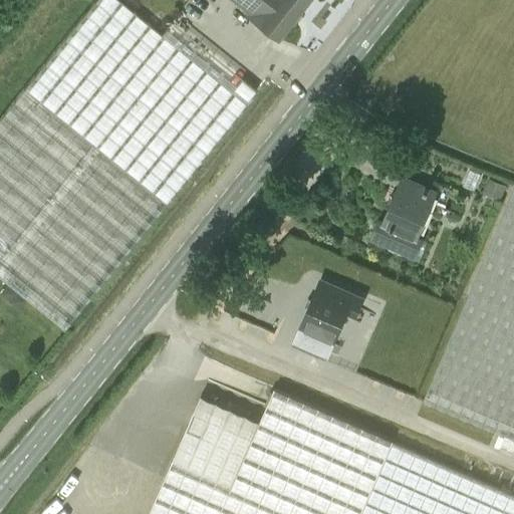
[(116,0),(95,0),(0,117),(0,278),(63,330),(256,91),(172,23),(161,34),(116,0)]
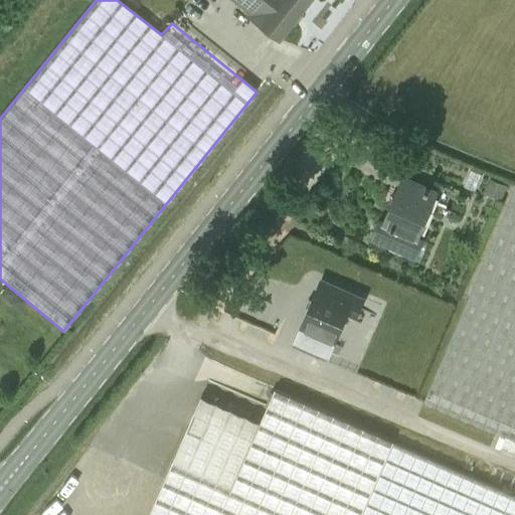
[(278,39),(309,0),(236,0),(249,10),(246,15),(278,39)]
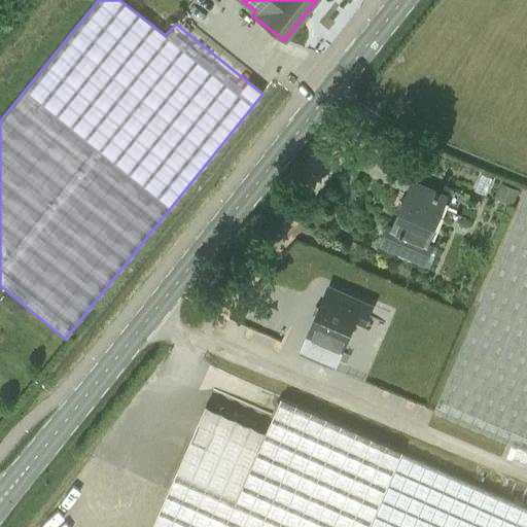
[(433,245),(427,242),(447,196),(413,182),(393,227),(389,226),(382,244),(425,262),(433,245)]
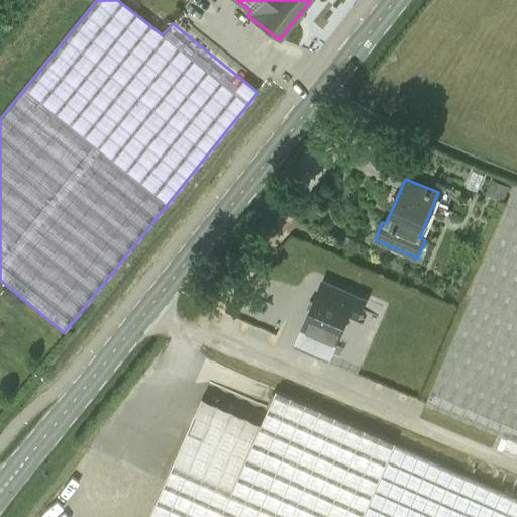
[(503,202),(509,188),(491,181),(485,195),(503,202)]
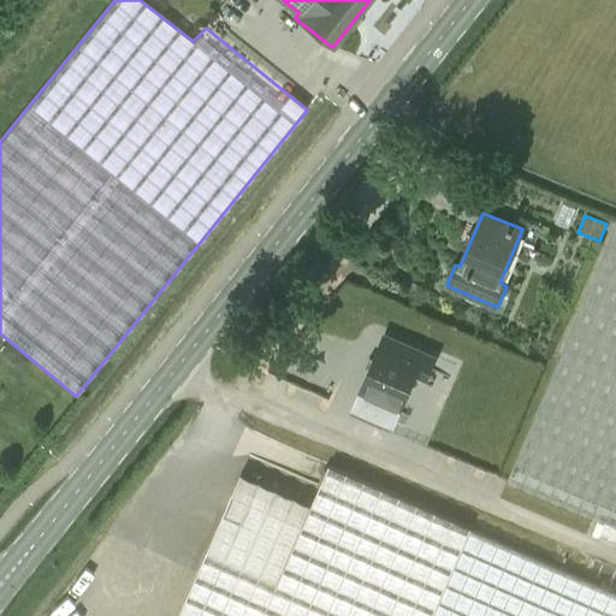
[(615,225),(508,483),(615,527),(615,225)]
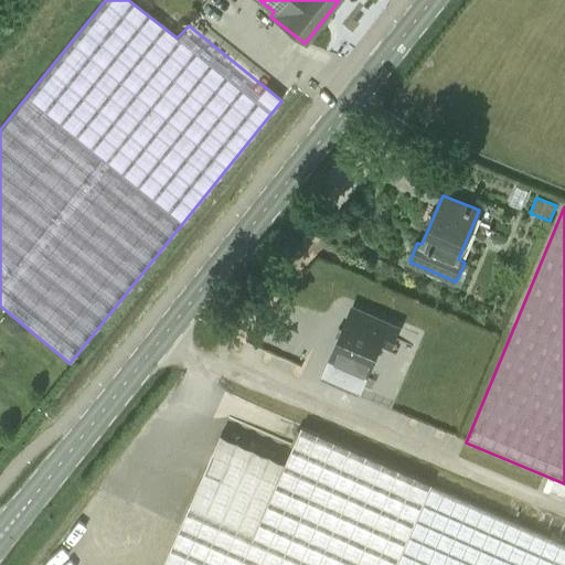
[(390,322),(353,307),(331,355),(323,372),(362,387),(390,322)]
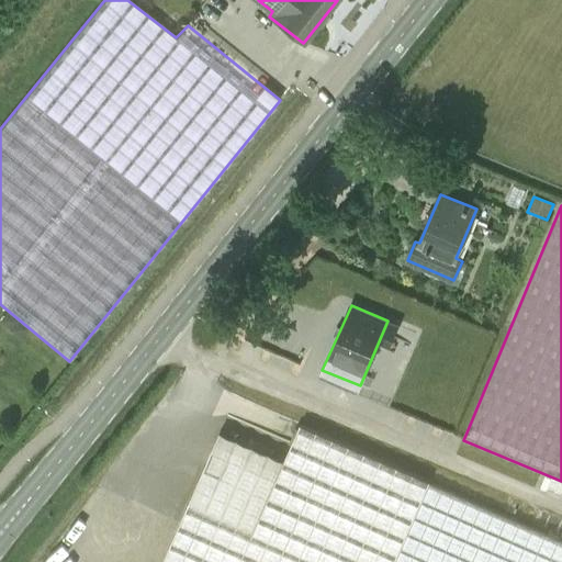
[(284,463),(217,437),(187,508),(163,561),(561,561),(561,541),(301,425),(284,463)]
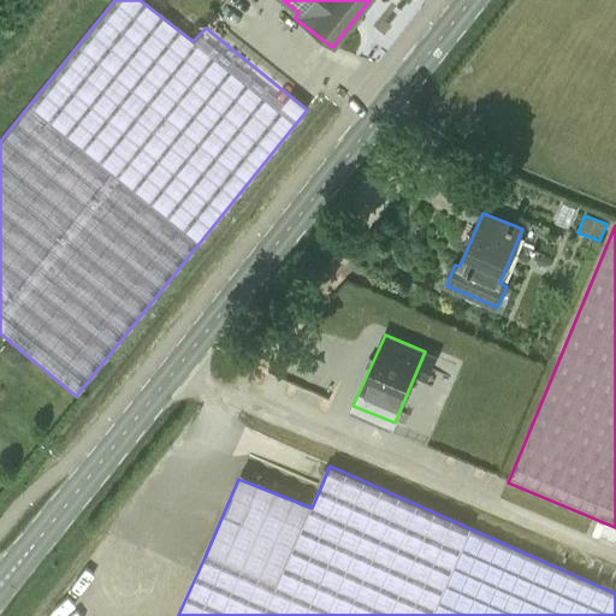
All buildings are outlined.
